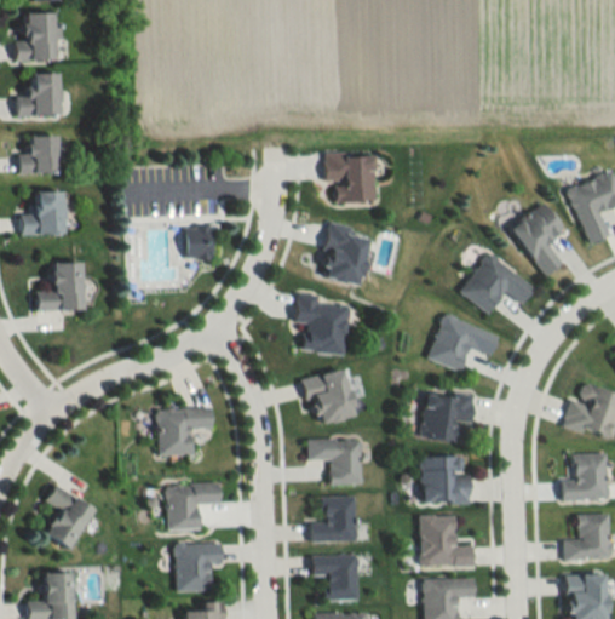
[(27,13),(27,41),(16,41),(16,62),(58,62),(58,13),(27,13)]
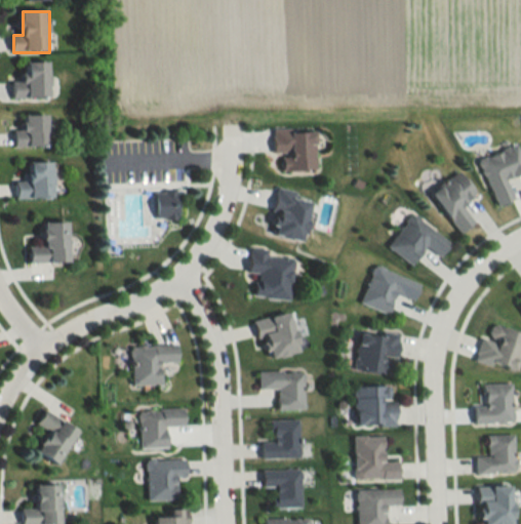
[(51,101),(51,64),(27,64),(27,82),(15,82),(15,101),(51,101)]
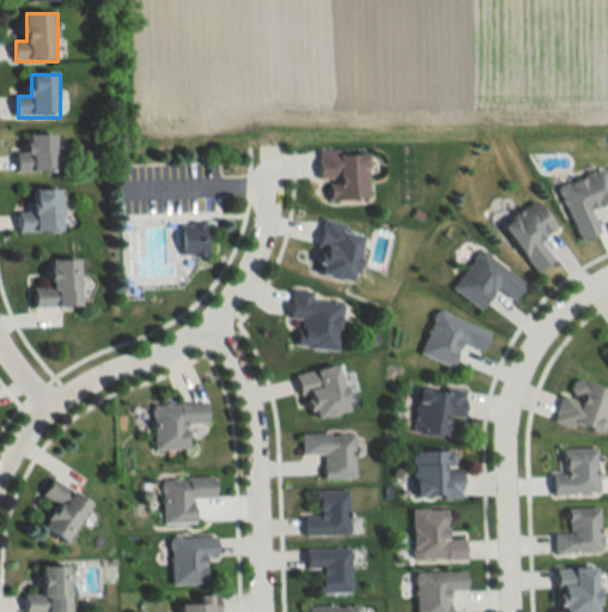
[(19,174),(58,174),(58,137),(29,137),(29,153),(19,153),(19,174)]
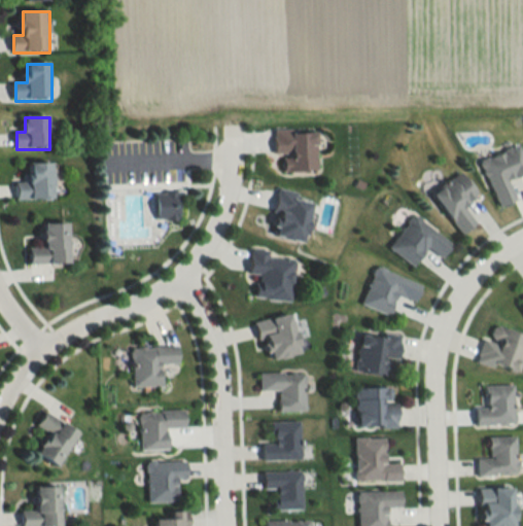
[(320,129),(277,129),(277,154),(286,154),(286,170),(320,170),(320,129)]
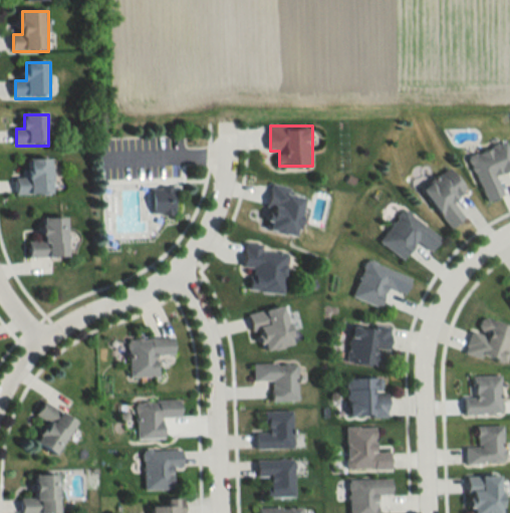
[(488,202),(506,196),(498,176),(509,172),(509,143),(472,156),(488,202)]
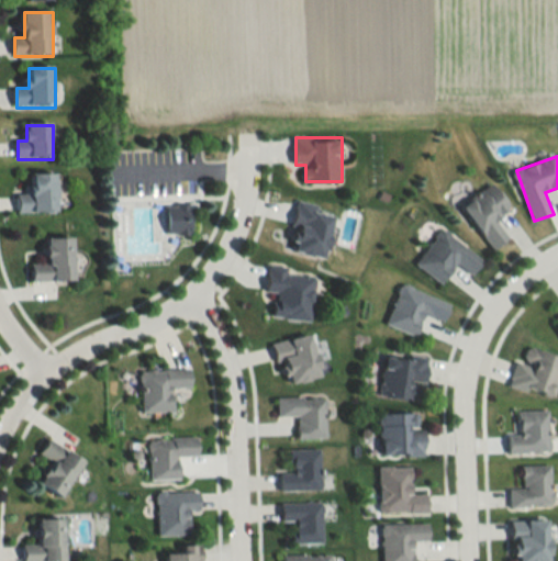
[(20,194),(20,212),(58,212),(58,176),(32,176),(32,194),(20,194)]
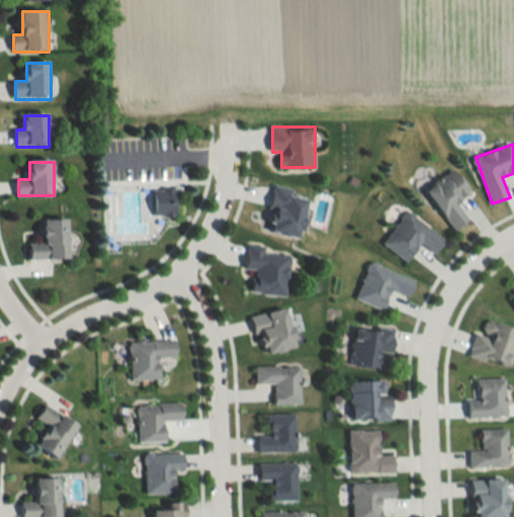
[(457,230),(470,219),(457,203),(473,190),(454,169),(427,192),(457,230)]
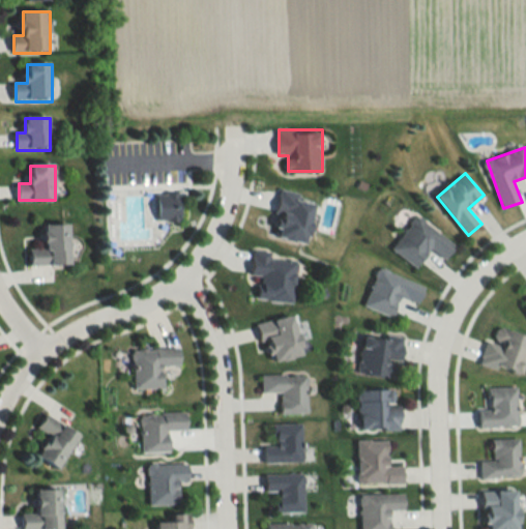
[(310,243),(317,197),(282,190),(273,237),(310,243)]
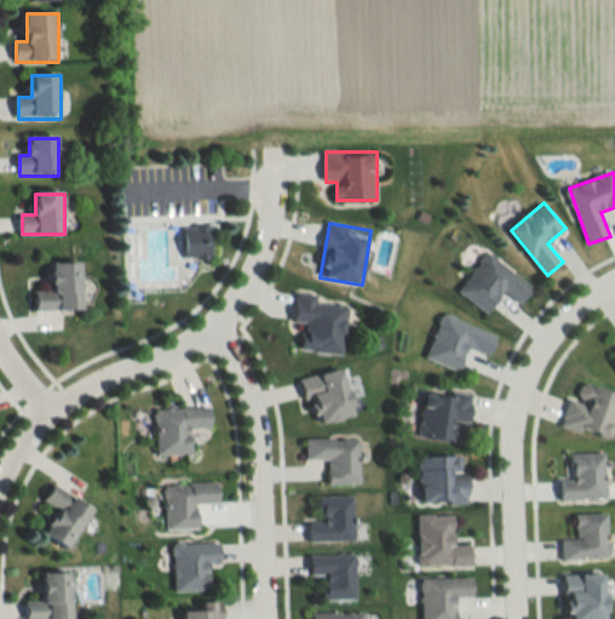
[(212,259),(212,227),(187,227),(187,259),(212,259)]
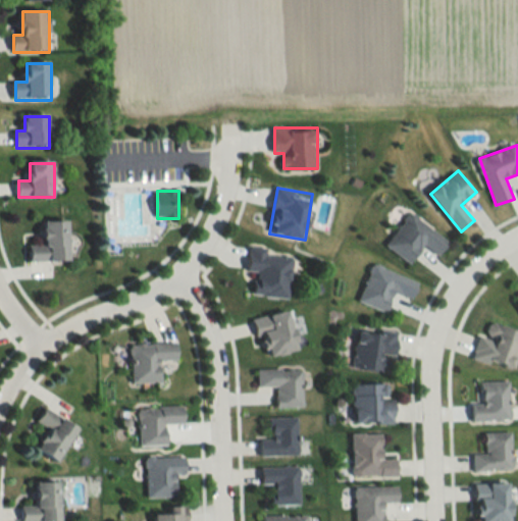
[(442,256),(452,242),(412,212),(387,246),(413,264),(426,245),(442,256)]
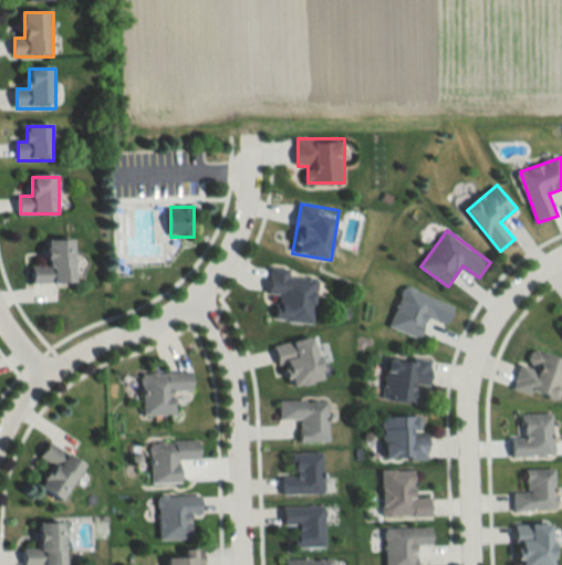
[(75,239),(50,239),(50,267),(34,267),(34,284),(75,284),(75,239)]
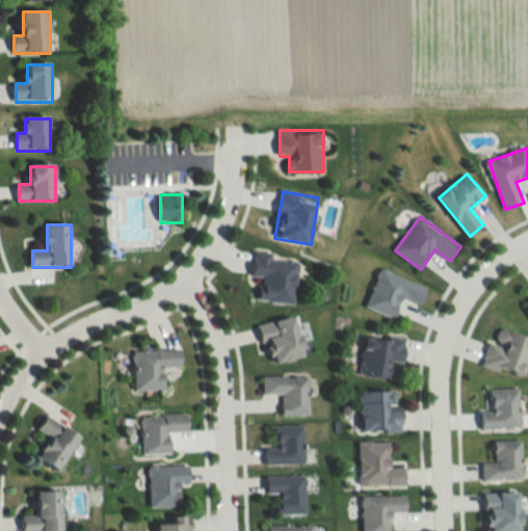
[(273,261),(274,254),(256,253),(255,279),(264,280),(262,302),(297,304),(300,263),(273,261)]
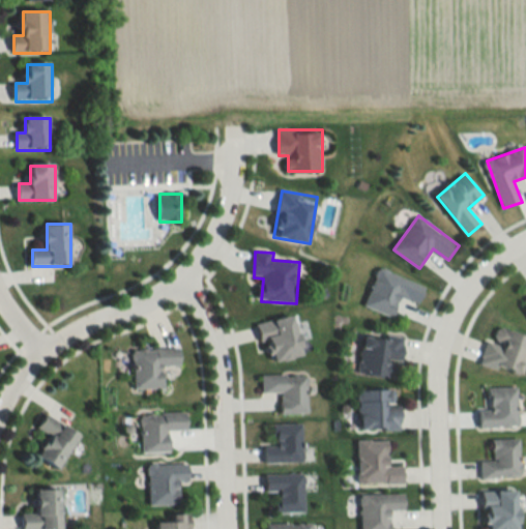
[(366,307),(395,317),(402,296),(421,303),(428,286),(380,269),(366,307)]
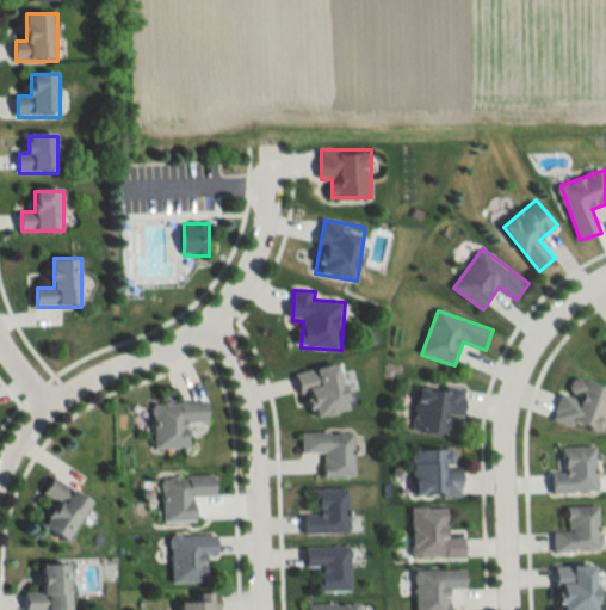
[(351,410),(341,364),(298,374),(303,395),(311,393),(317,417),(351,410)]
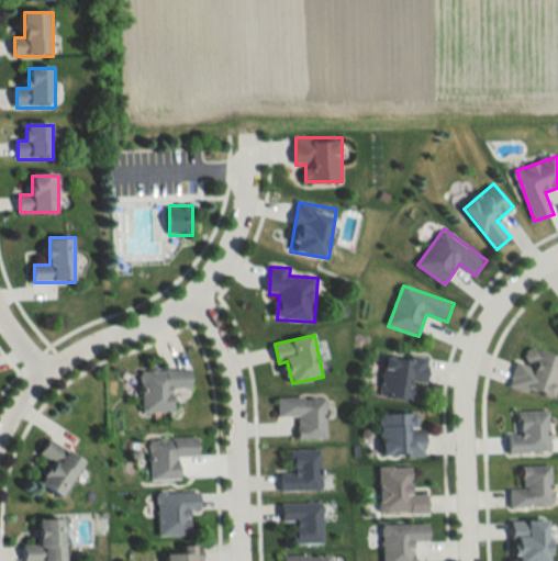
[(557,356),(525,346),(513,388),(555,400),(557,391),(557,356)]
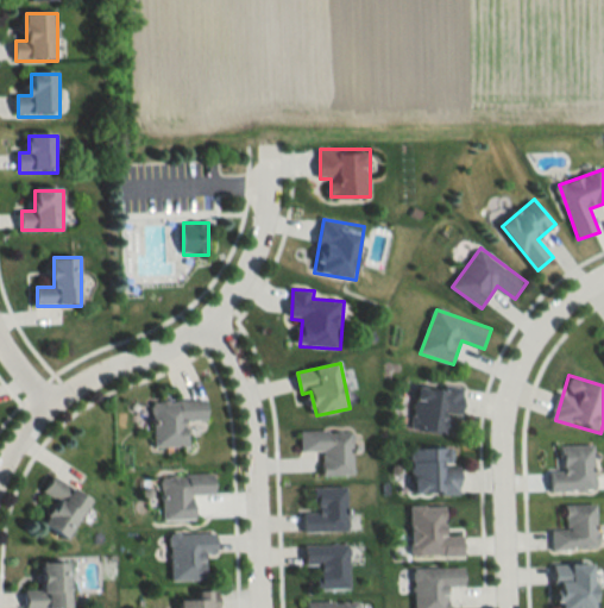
[(465,388),(419,383),(414,428),(460,433),(465,388)]
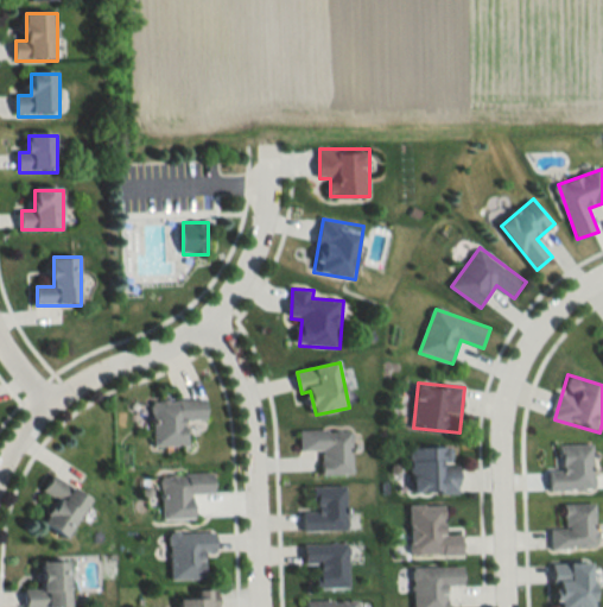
[(156,446),(188,446),(188,421),(208,419),(208,399),(154,400),(156,446)]
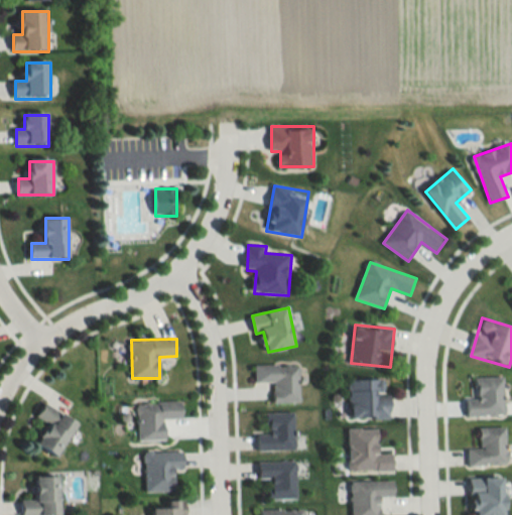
[(256,365),(256,383),(275,383),(275,403),(301,403),(300,365),(256,365)]
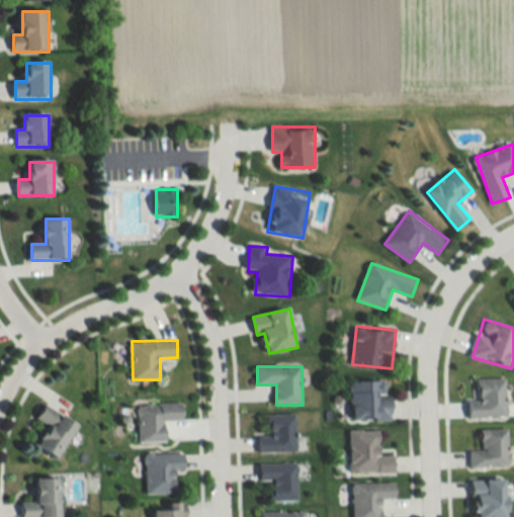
[(480,379),(481,401),(469,401),(470,419),(508,418),(507,378),(480,379)]
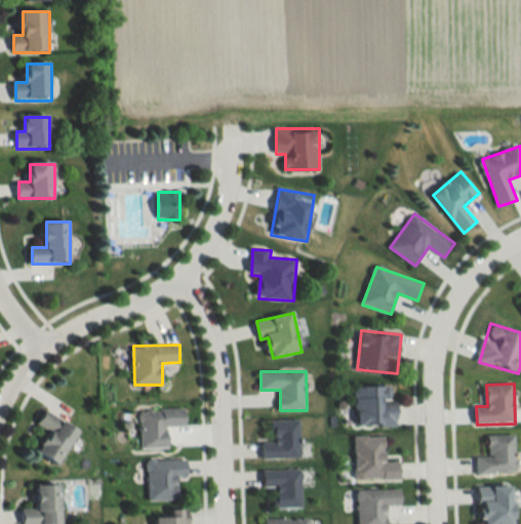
[(357,426),(398,426),(398,386),(357,386),(357,426)]
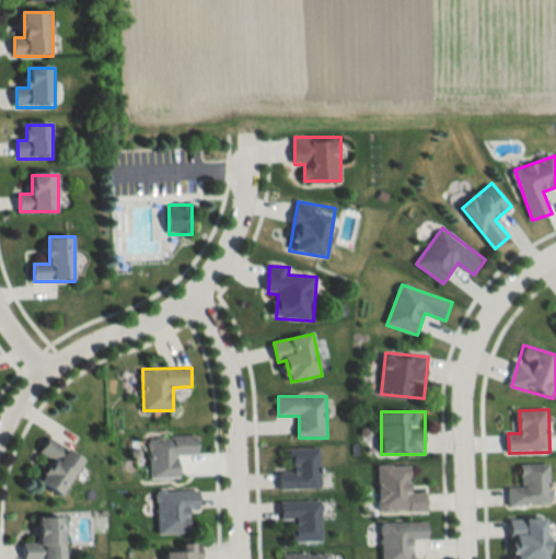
[(198,435),(150,437),(151,479),(181,478),(180,455),(199,454),(198,435)]
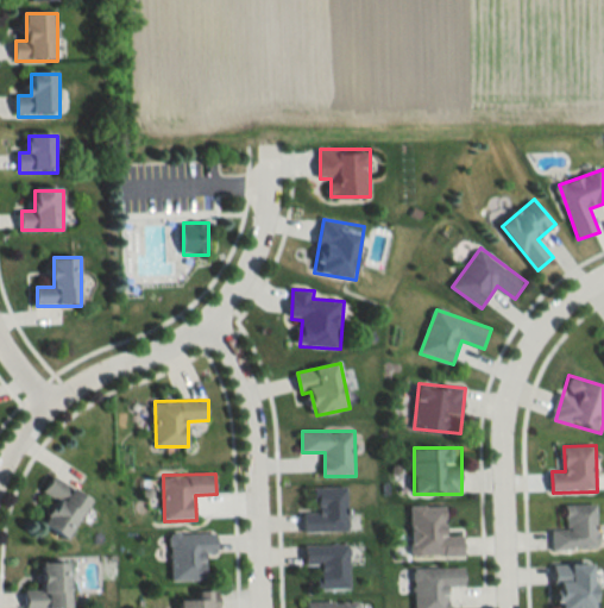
[(93,499),(54,475),(43,493),(57,501),(44,524),(68,538),(93,499)]
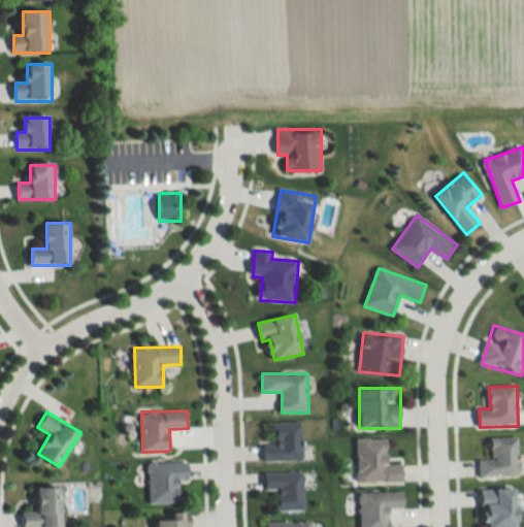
[(302,422),(276,422),(276,442),(265,442),(265,461),(302,461),(302,422)]
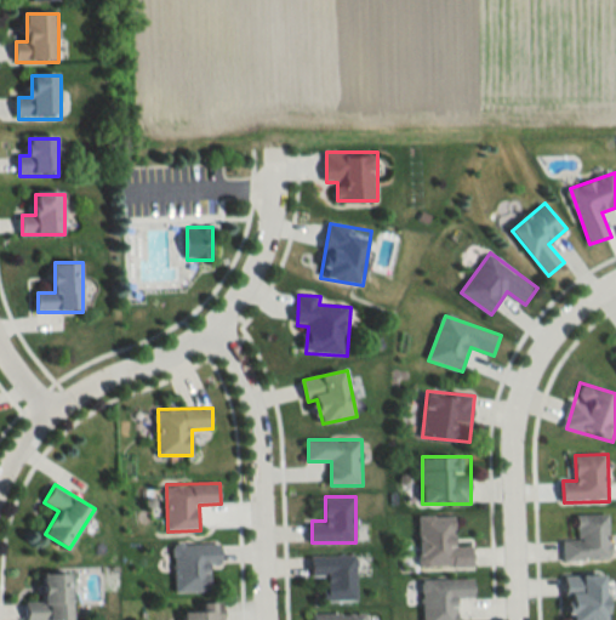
[(579,516),(579,540),(564,540),(565,562),(611,561),(610,516),(579,516)]
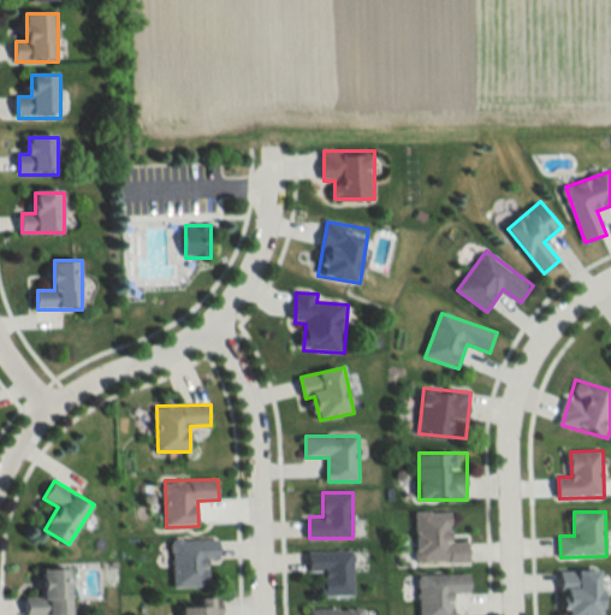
[(417,563),(470,563),(470,543),(455,543),(455,513),(417,513),(417,563)]
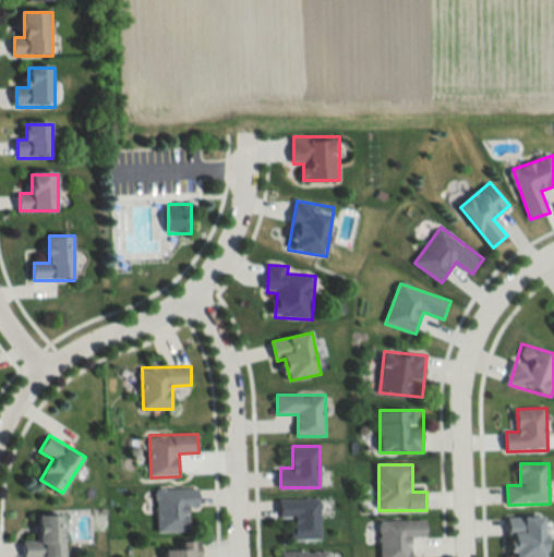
[(158,533),(191,532),(191,509),(200,509),(200,488),(157,488),(158,533)]
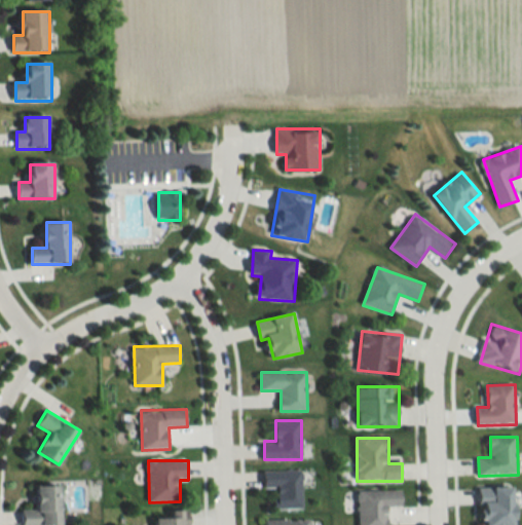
[(264,489),(275,489),(275,510),(303,510),(303,472),(264,472),(264,489)]
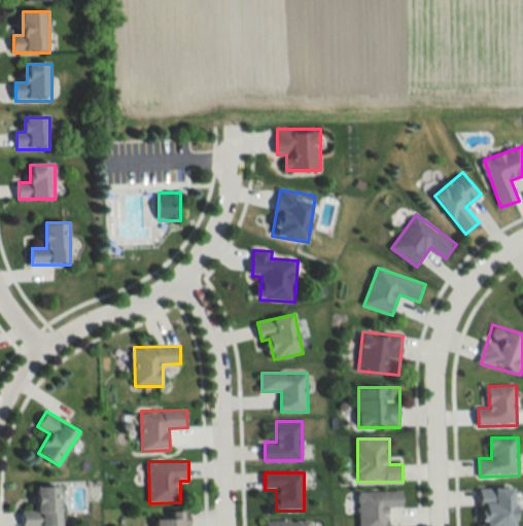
[(62,525),(62,486),(38,486),(38,512),(24,512),(23,525),(62,525)]
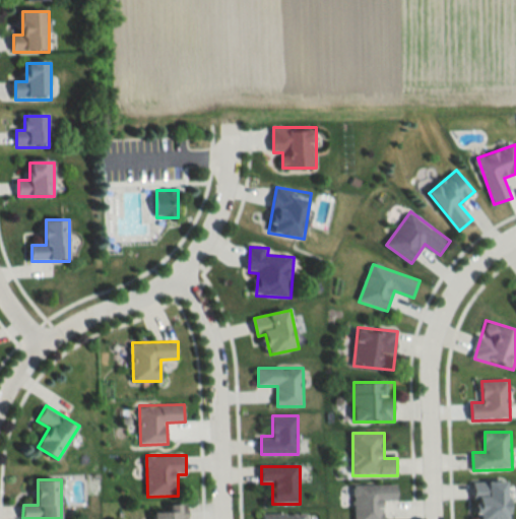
[(476,481),(476,518),(510,518),(510,481),(476,481)]
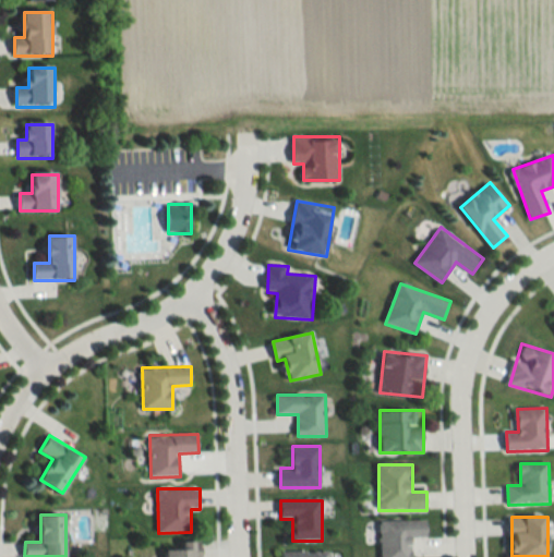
[(412,556),(412,539),(428,539),(428,521),(381,522),(382,556),(412,556)]
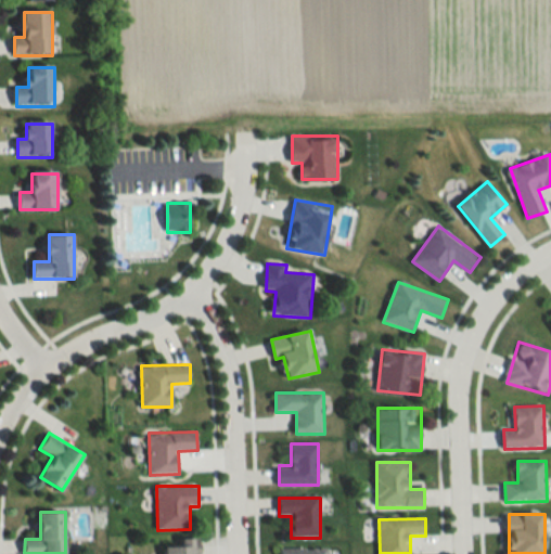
[(200,553),(200,539),(166,539),(166,553),(200,553)]
